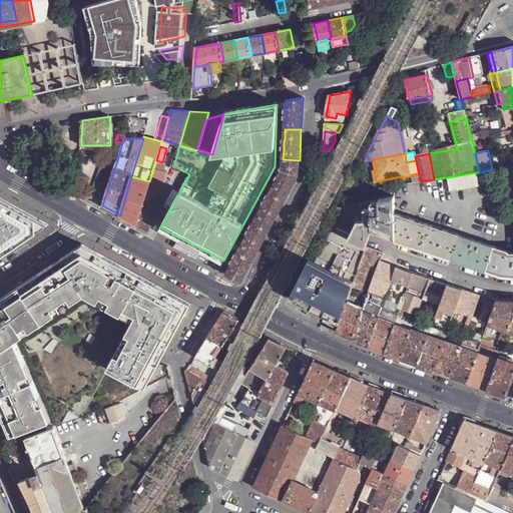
[(90,198),(102,205),(117,160),(104,157),(103,157),(90,198)]
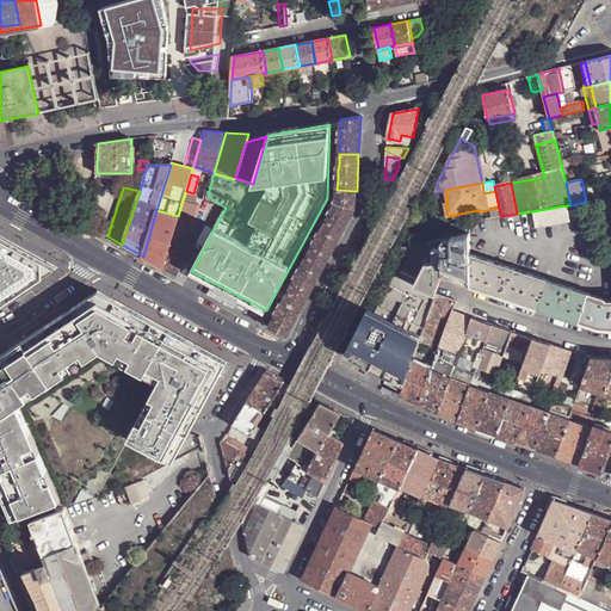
[(357,191),(337,190),(337,195),(337,197),(338,199),(337,201),(335,204),(332,210),(329,214),(327,220),(344,228),(356,208),(357,191)]
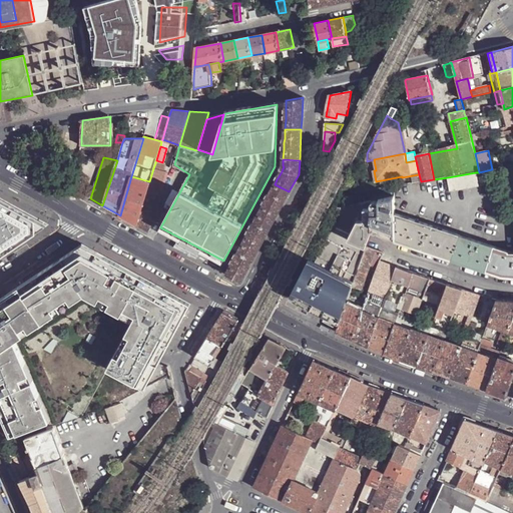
[(153,168),(163,171),(165,163),(162,162),(156,160),(153,168)]
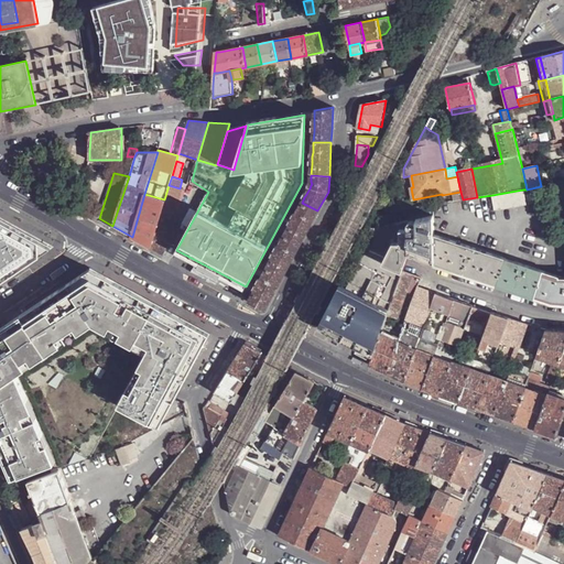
[(163,206),(177,210),(181,201),(184,190),(180,188),(169,185),(165,196),(164,199),(163,206)]
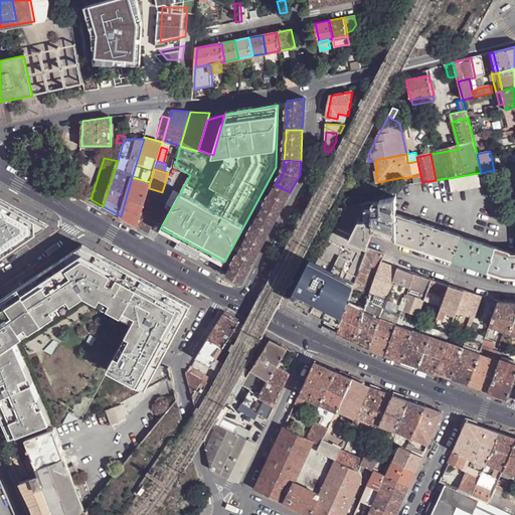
[(481,187),(478,173),(450,178),(452,192),(481,187)]
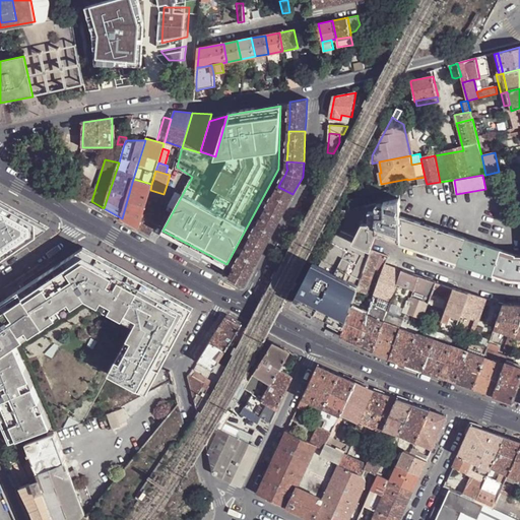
[(497,187),(496,178),(486,180),(488,188),(497,187)]
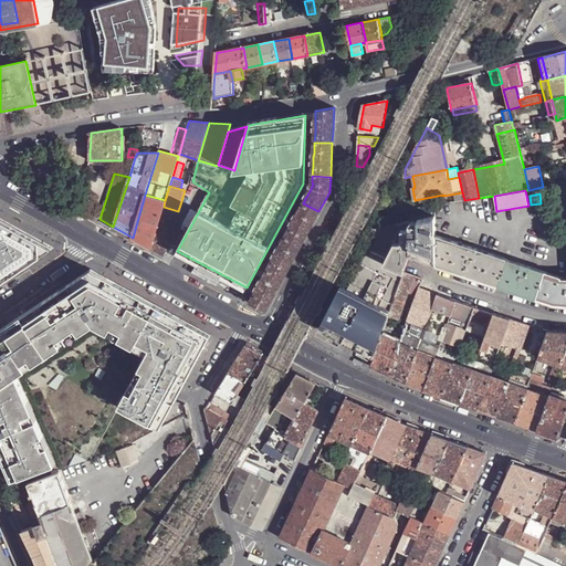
[(133,238),(152,248),(159,220),(160,217),(164,207),(165,200),(145,195),(133,238)]
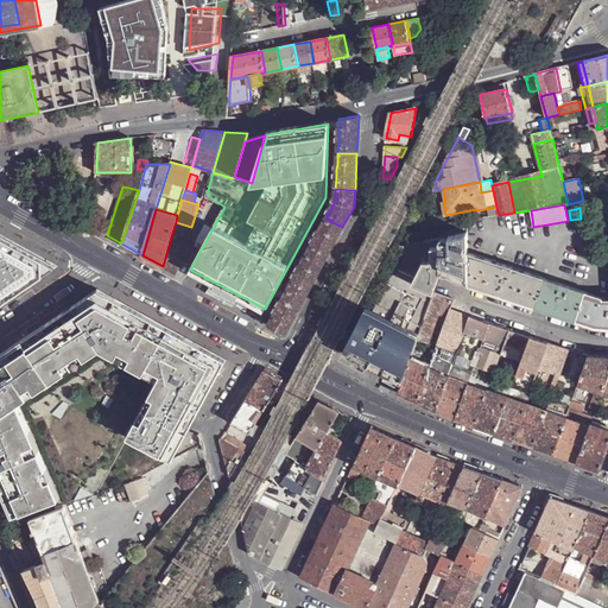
[(323,264),(342,227),(325,219),(323,223),(321,227),(320,228),(318,232),(316,235),(306,254),(323,264)]
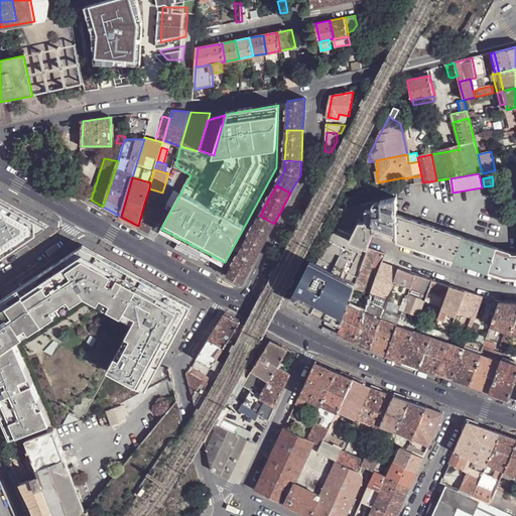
[(162,192),(149,188),(146,198),(159,205),(162,192)]
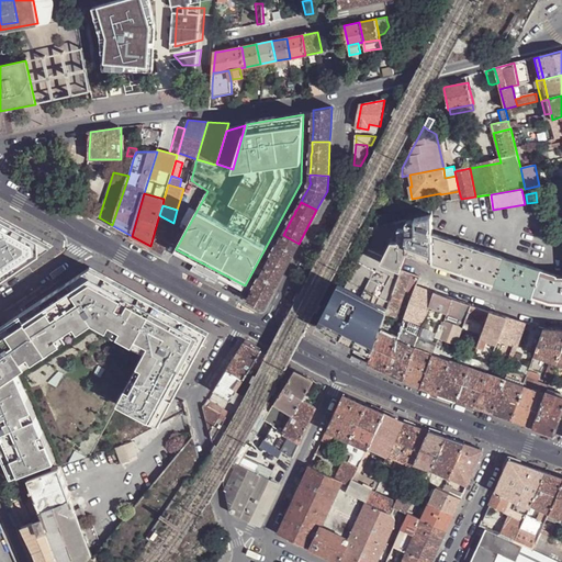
[(359,244),(317,326),(372,353),(380,332),(386,314),(402,271),(401,271),(403,263),(400,262),(402,255),(406,256),(416,258),(416,255),(433,255),(433,234),(433,215),(398,222),(368,228),(367,229),(359,244)]
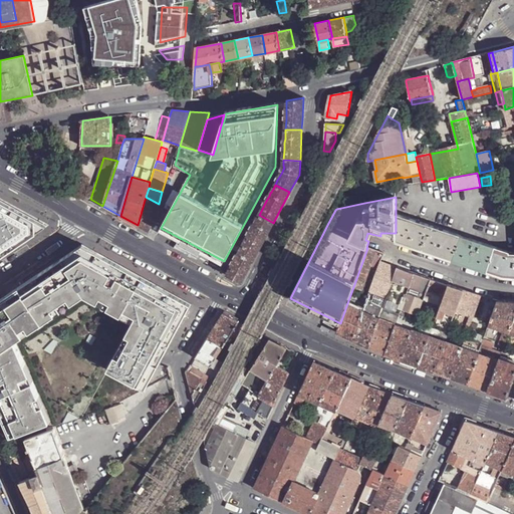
[(0,256),(47,225),(0,198),(0,256)]
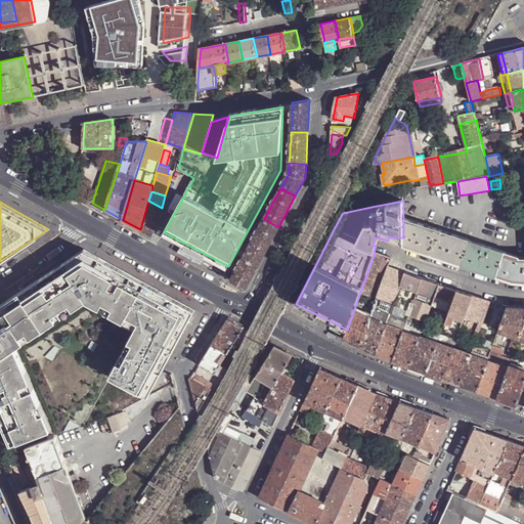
[(140,229),(153,236),(165,214),(163,212),(149,205),(147,204),(140,229)]
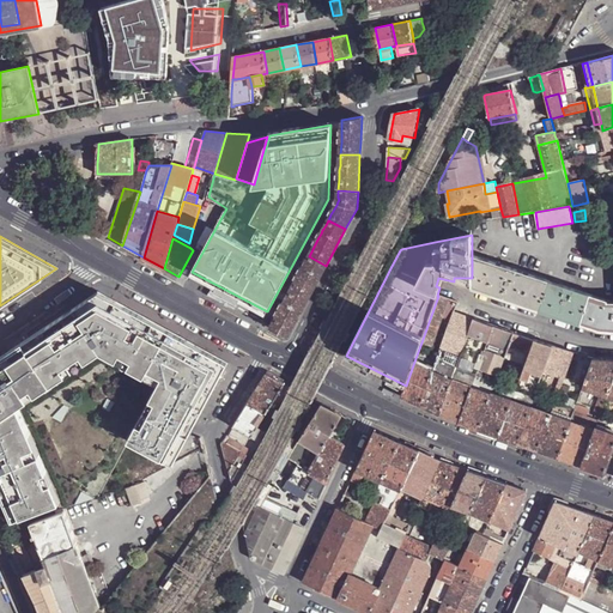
[(540,309),(550,281),(472,255),(472,278),(472,287),(540,309)]
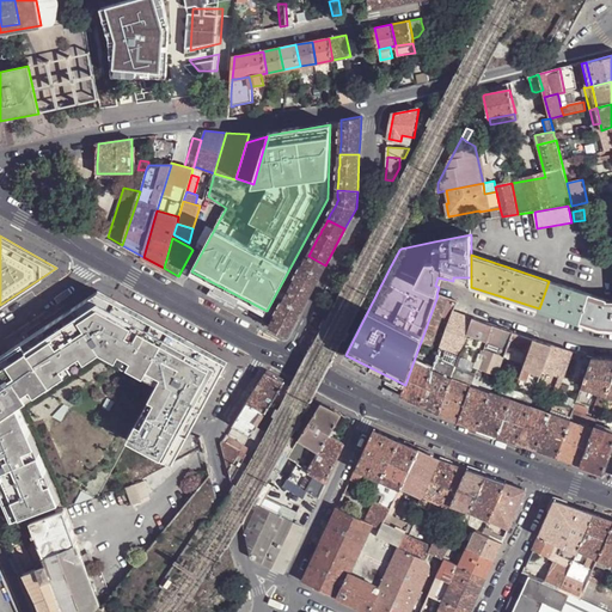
[(306,300),(325,265),(308,256),(306,259),(304,263),(301,268),(299,271),(298,274),(295,277),(289,291),(306,300)]
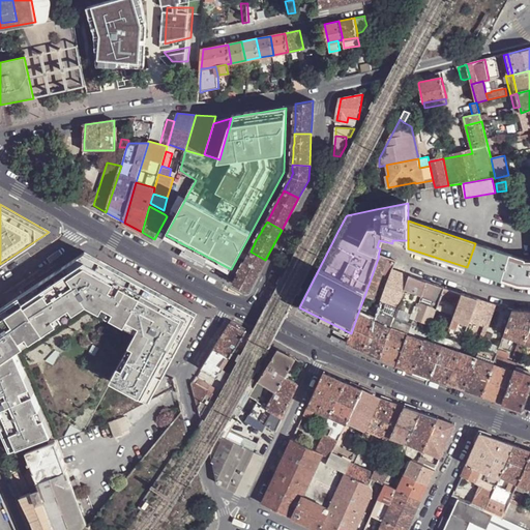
[(484,246),(475,243),(467,267),(476,270),(484,246)]
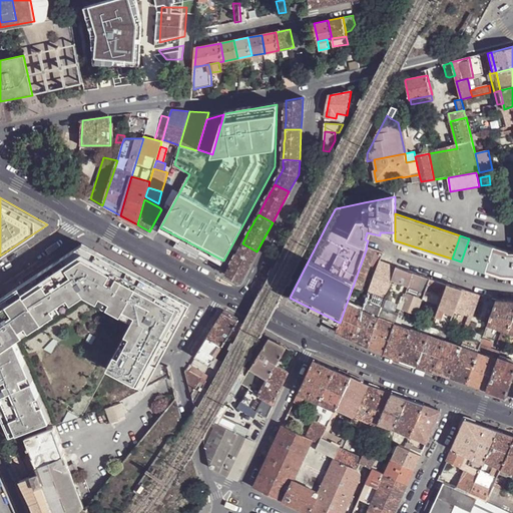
[(512,254),(506,254),(507,251),(469,238),(461,262),(500,276),(512,277),(512,254)]
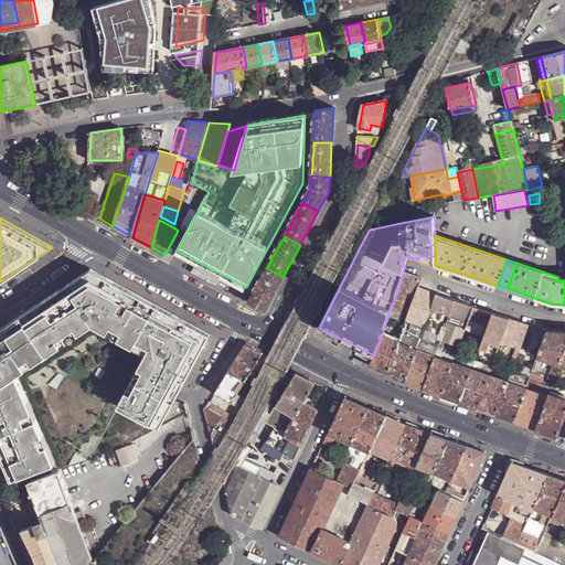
[(0,452),(10,478),(48,465),(51,471),(68,466),(75,454),(85,459),(93,457),(119,406),(160,427),(161,427),(174,402),(170,400),(177,387),(180,390),(210,334),(181,319),(179,322),(169,317),(171,313),(92,268),(82,276),(10,323),(11,326),(0,332),(0,452)]
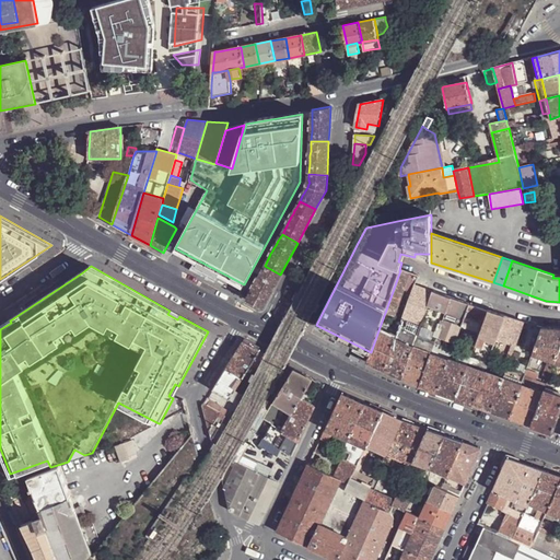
[(254,287),(246,299),(263,307),(280,275),(265,266),(263,269),(261,273),(258,277),(256,281),(255,283),(254,287)]
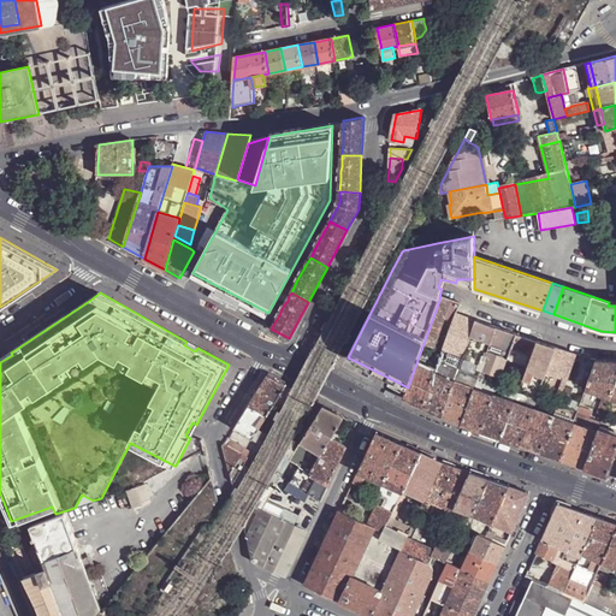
[(424,344),(433,348),(443,319),(452,323),(456,314),(457,314),(461,304),(440,297),(424,344)]
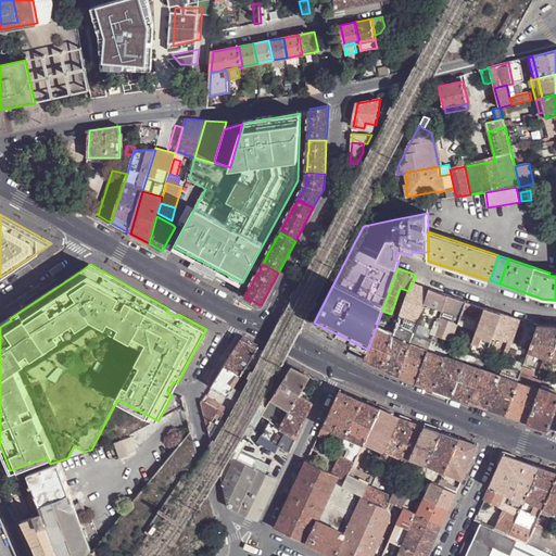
[(413,283),(412,283),(408,291),(400,316),(418,323),(430,289),(413,283)]
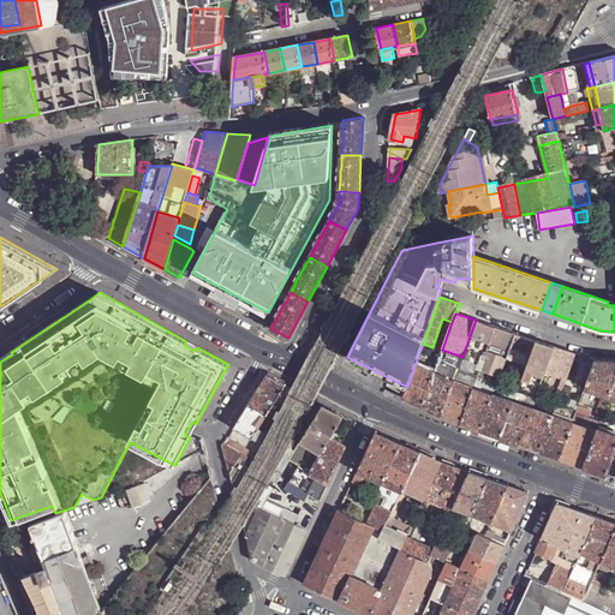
[(495,327),(476,320),(463,357),(458,369),(477,376),(481,370),(495,327)]
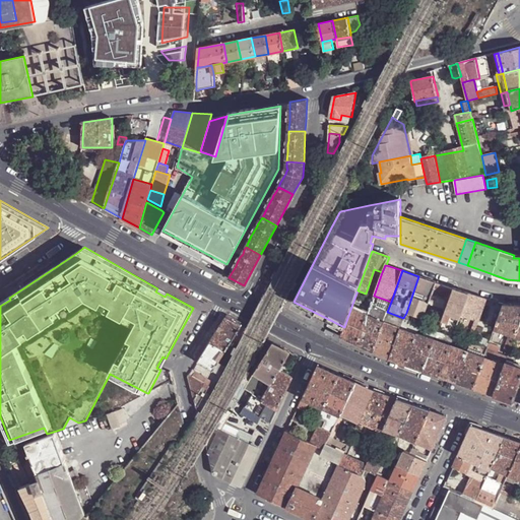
[(436,282),(418,276),(406,313),(410,314),(415,316),(423,319),(430,301),(432,295),(436,282)]
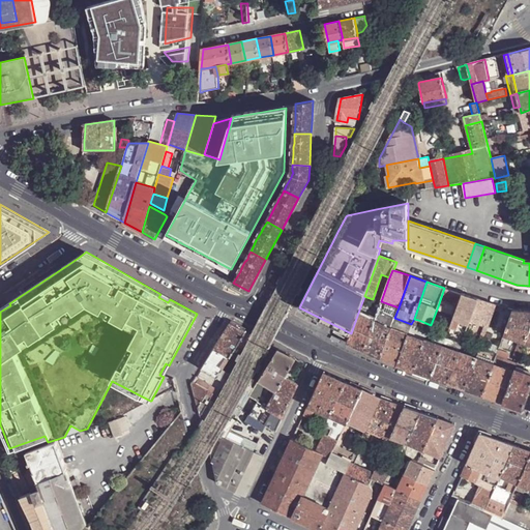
[(461,294),(444,288),(440,300),(457,306),(461,294)]
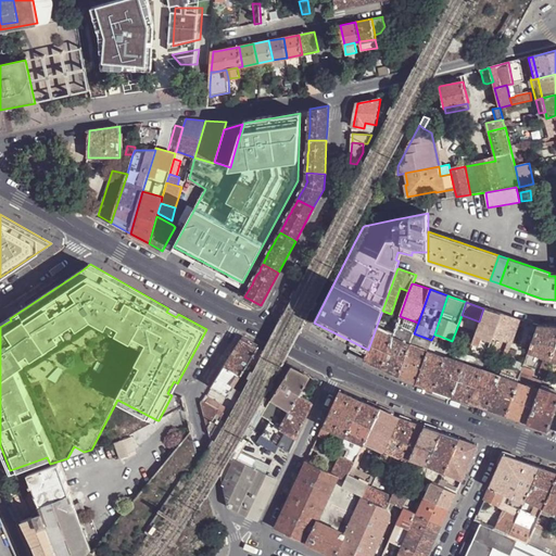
[(178,314),(168,308),(166,312),(176,317),(178,314)]
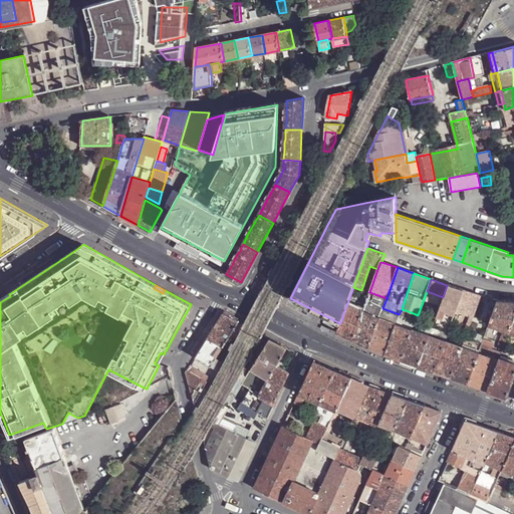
[(449,333),(464,290),(447,285),(443,297),(441,302),(432,327),(440,330),(449,333)]
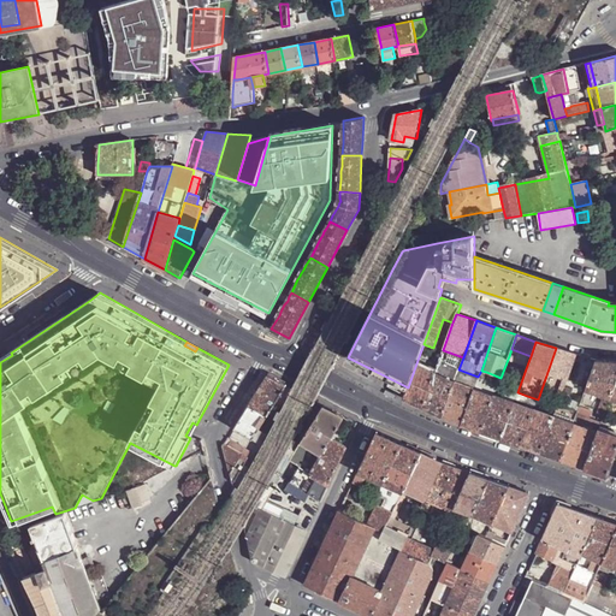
[(561,396),(576,354),(556,348),(538,400),(534,408),(520,445),(540,452),(561,396)]
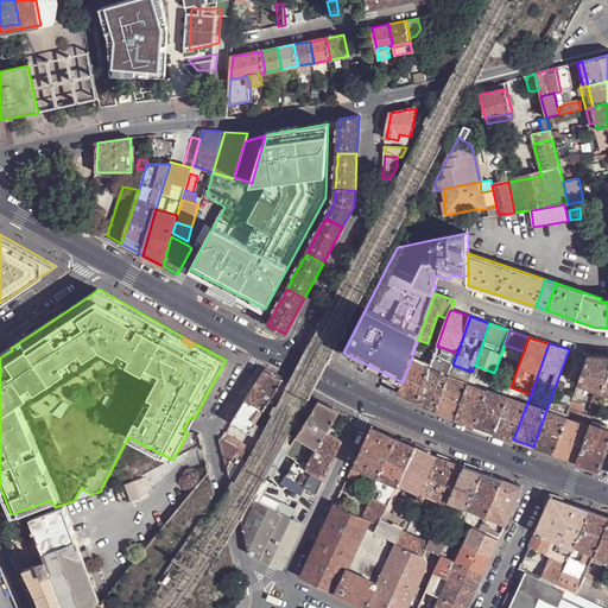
[(505,344),(502,352),(521,358),(524,352),(505,344)]
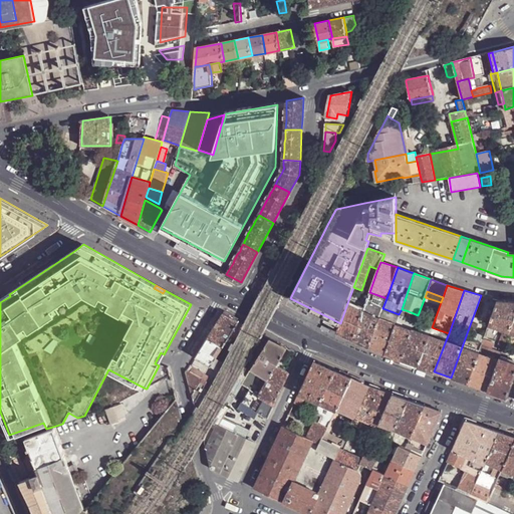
[(387,298),(369,292),(366,303),(376,308),(376,310),(381,312),(382,308),(387,298)]
